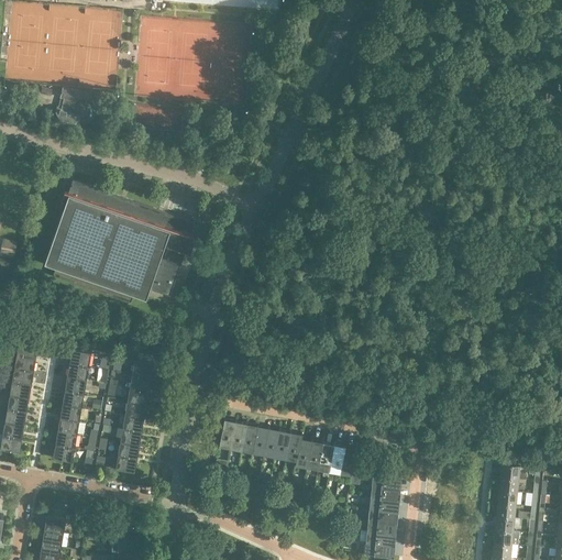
[(86,97),(63,90),(59,100),(63,101),(61,111),(56,110),(52,129),(75,135),(80,116),(73,114),(75,105),(84,107),(86,97)]
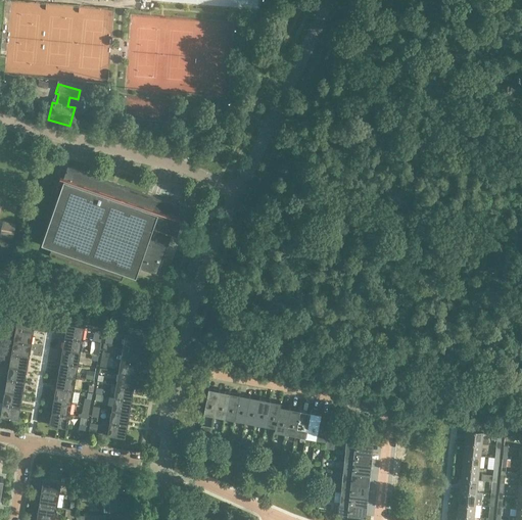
[(180,209),(115,187),(66,170),(40,245),(51,249),(48,258),(121,284),(124,275),(135,278),(138,270),(156,277),(171,236),(176,238),(178,232),(177,231),(180,223),(176,222),(180,209)]
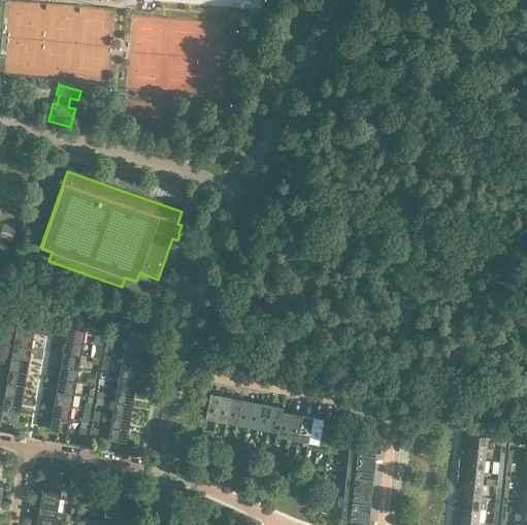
[(2,226),(0,234),(0,242),(11,245),(15,228),(2,226)]
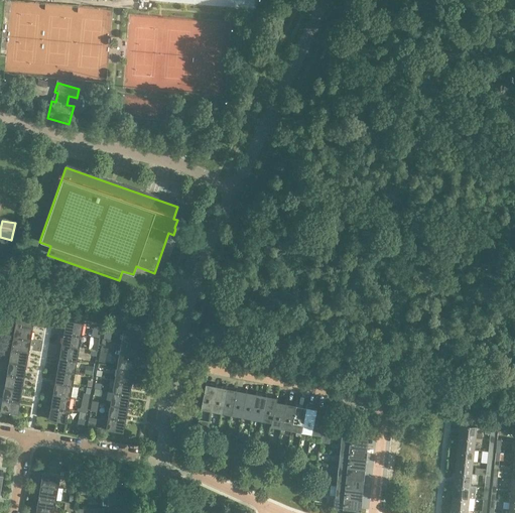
[(34,317),(16,314),(14,327),(32,330),(34,317)]
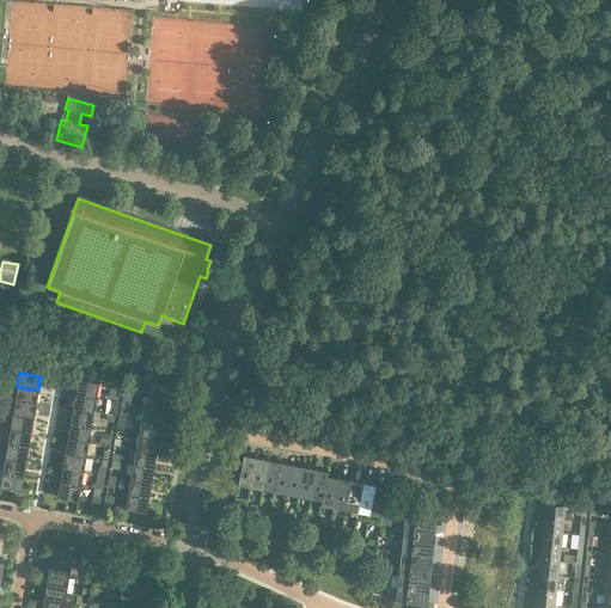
[(98,386),(77,382),(74,397),(96,400),(98,386)]
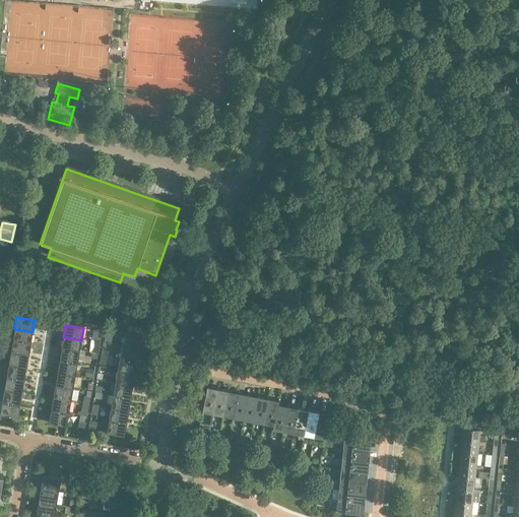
[(29,344),(33,332),(14,329),(12,341),(29,344)]
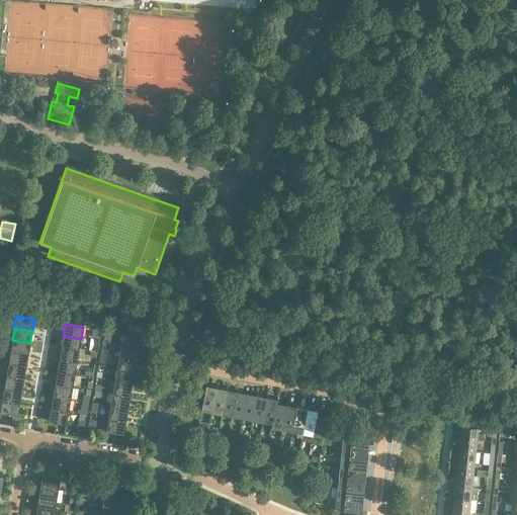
[(90,341),(94,341),(98,342),(99,339),(96,339),(98,331),(92,330),(90,341)]
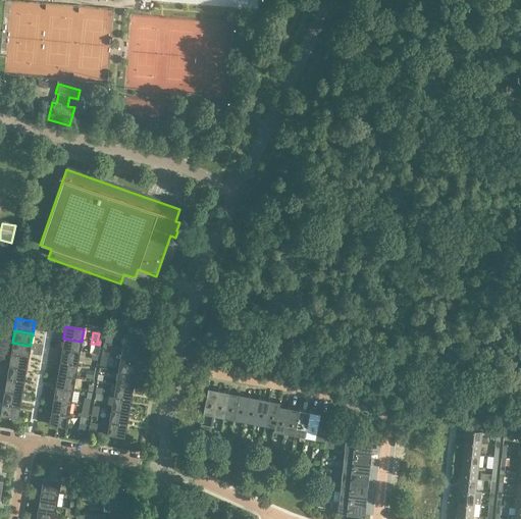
[(142,340),(123,336),(121,349),(139,352),(142,340)]
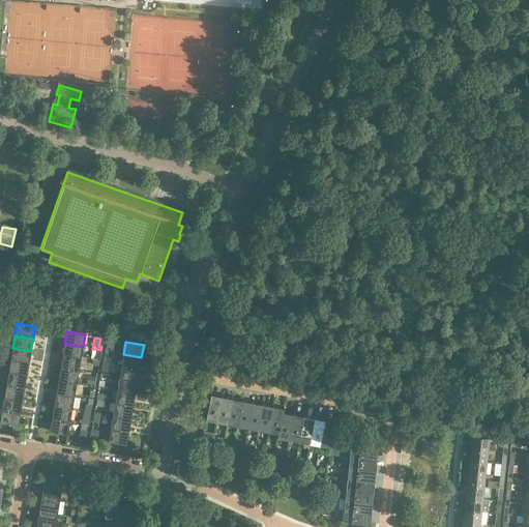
[(62,357),(81,360),(83,347),(64,344),(62,357)]
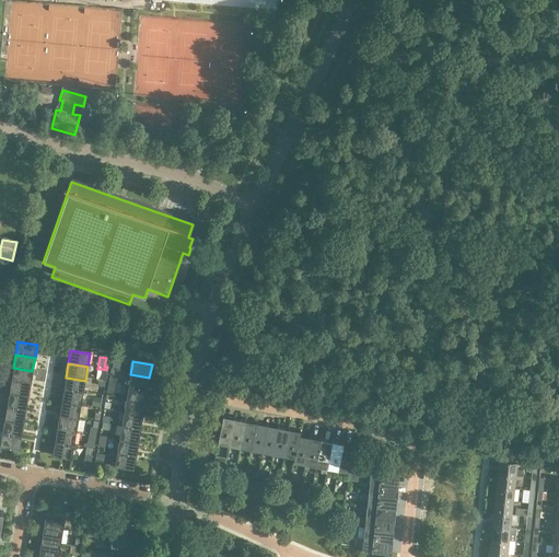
[(11,382),(30,385),(32,371),(13,368),(11,382)]
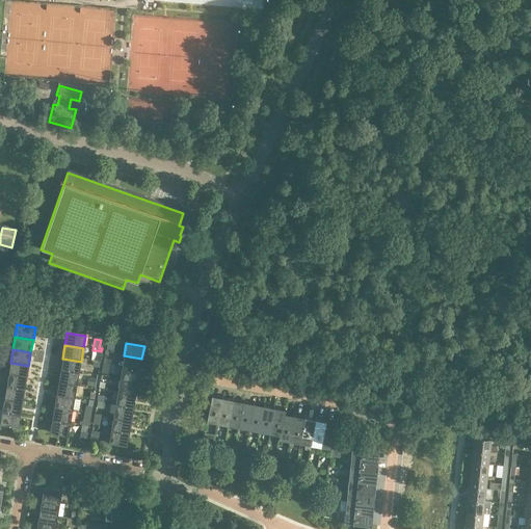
[(141,359),(124,355),(122,368),(139,371),(141,359)]
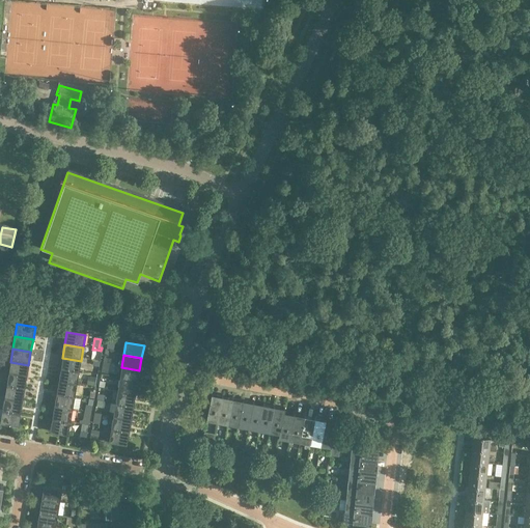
[(60,370),(78,373),(81,361),(62,358),(60,370)]
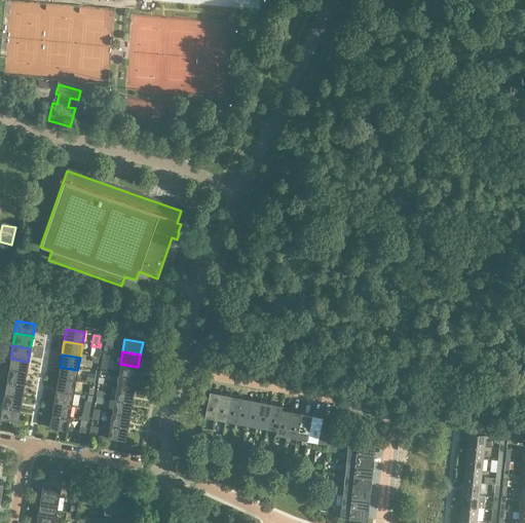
[(26,374),(28,362),(10,359),(7,371),(26,374)]
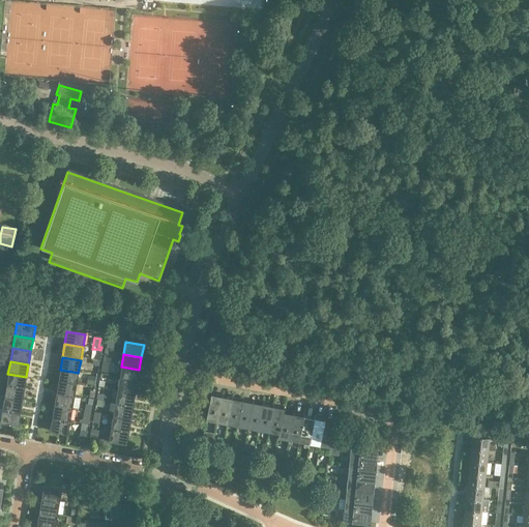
[(139,370),(121,367),(119,380),(137,383),(139,370)]
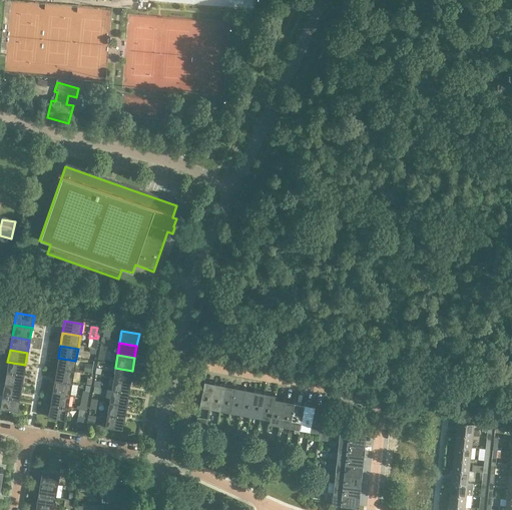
[(78,357),(77,365),(88,367),(89,360),(78,357)]
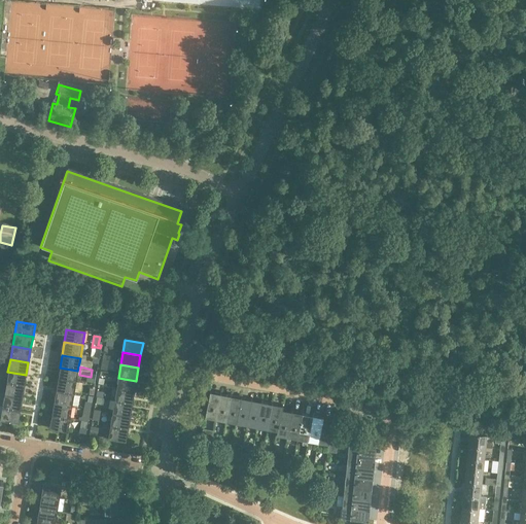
[(58,380),(75,383),(77,371),(60,368),(58,380)]
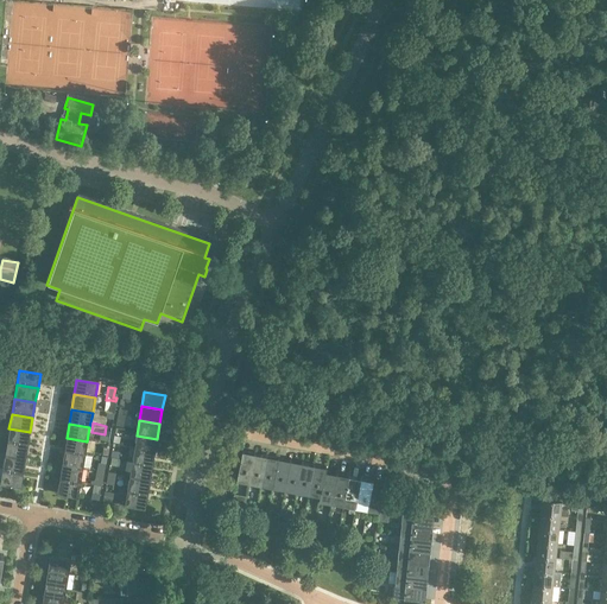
[(27,447),(30,432),(8,428),(6,443),(27,447)]
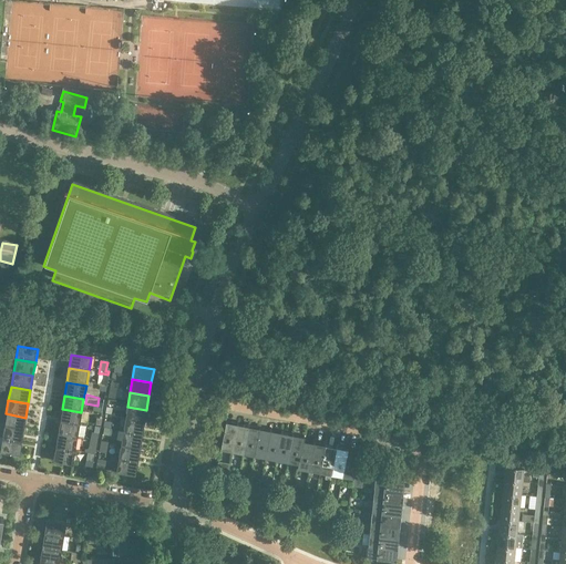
[(146,410),(127,407),(124,420),(144,423),(146,410)]
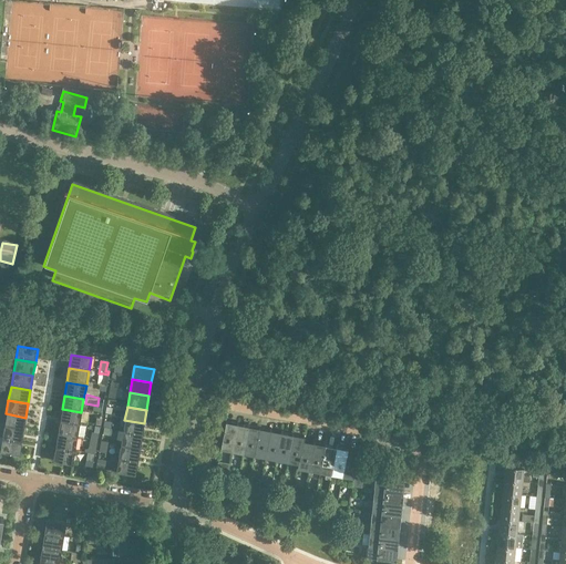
[(60,423),(79,427),(81,412),(62,409),(60,423)]
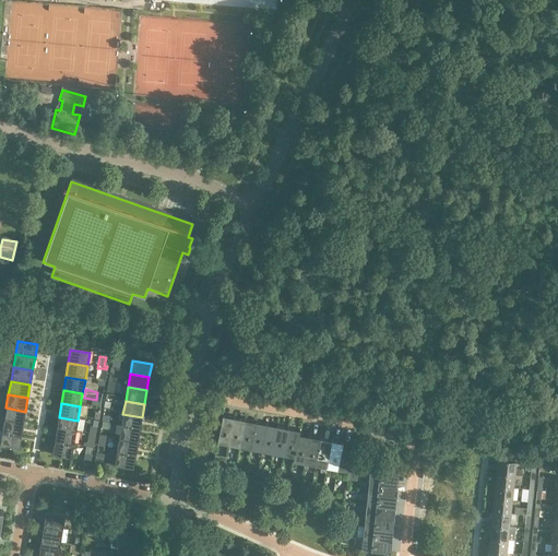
[(23,425),(25,412),(6,407),(3,422),(23,425)]
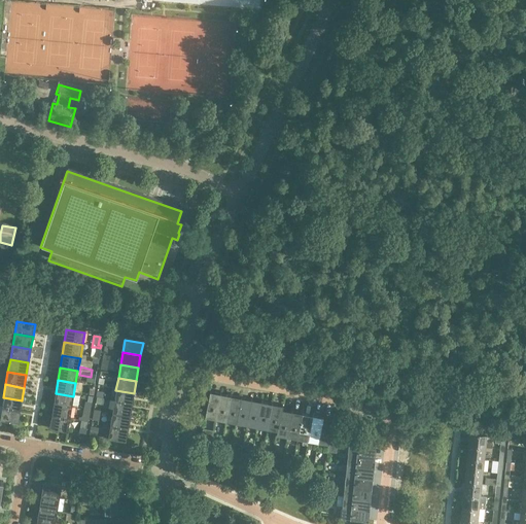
[(134,393),(115,390),(113,403),(132,406),(134,393)]
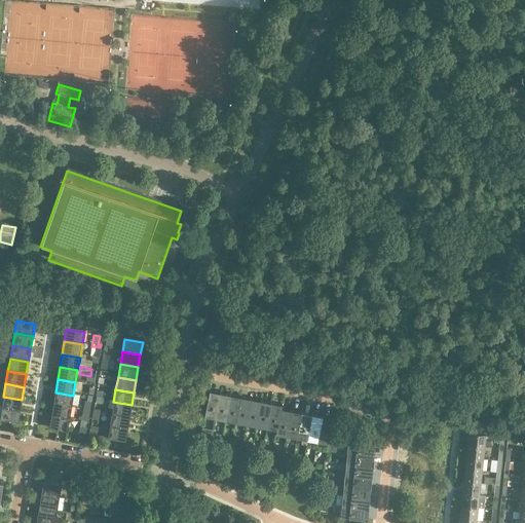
[(52,405),(71,408),(73,396),(55,393),(52,405)]
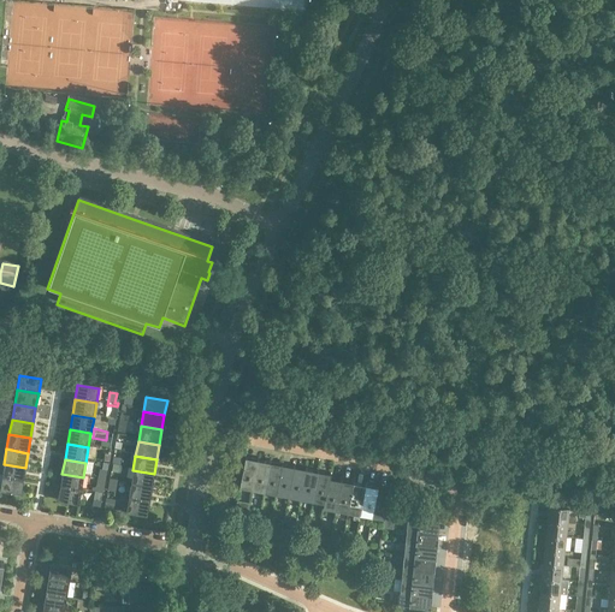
[(244,459),(238,491),(252,492),(258,462),(244,459)]
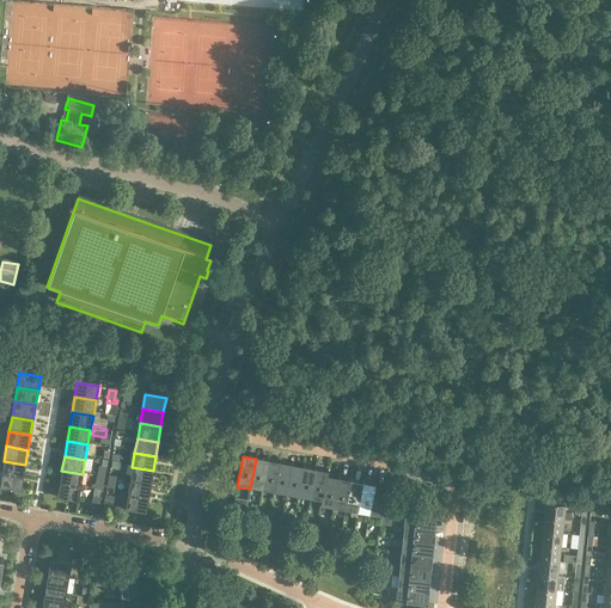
[(262,491),(267,461),(256,459),(250,489),(262,491)]
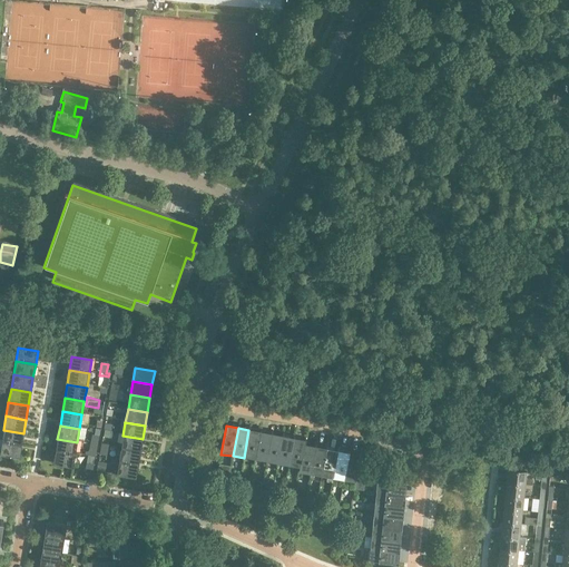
[(21,447),(23,433),(3,430),(1,443),(21,447)]
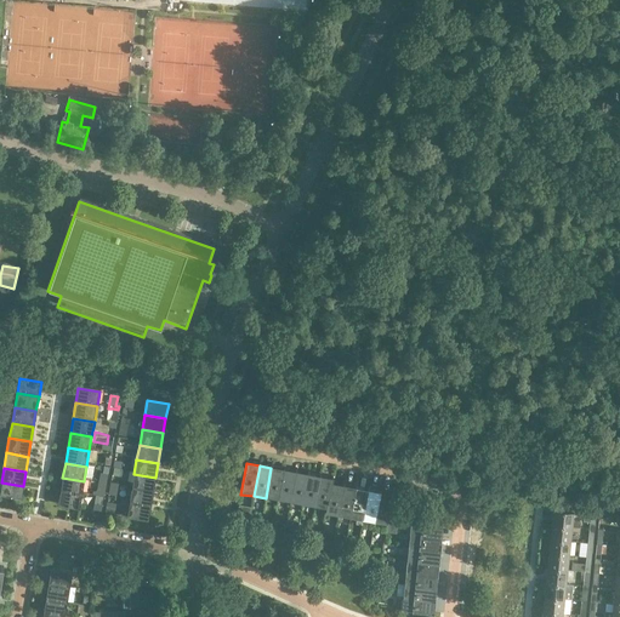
[(271,468),(266,498),(278,501),(284,470),(271,468)]
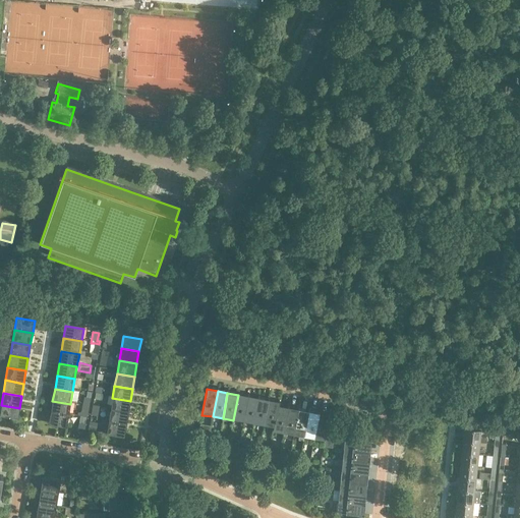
[(238,395),(233,420),(243,422),(248,397),(238,395)]
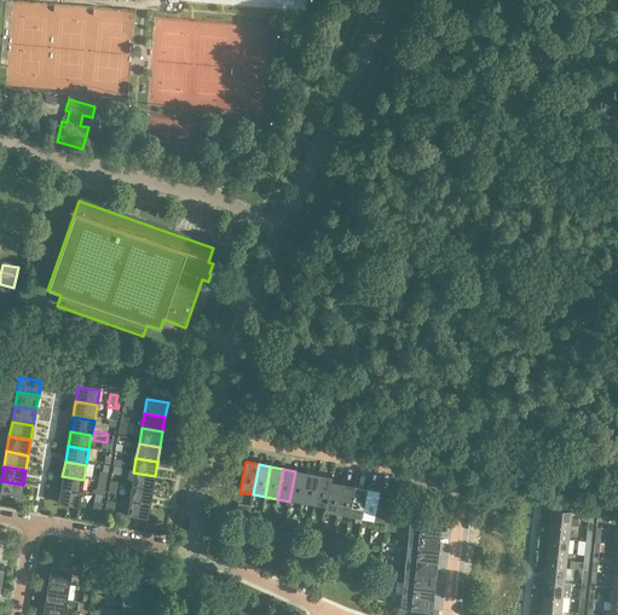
[(295,471),(289,502),(301,504),(307,473),(295,471)]
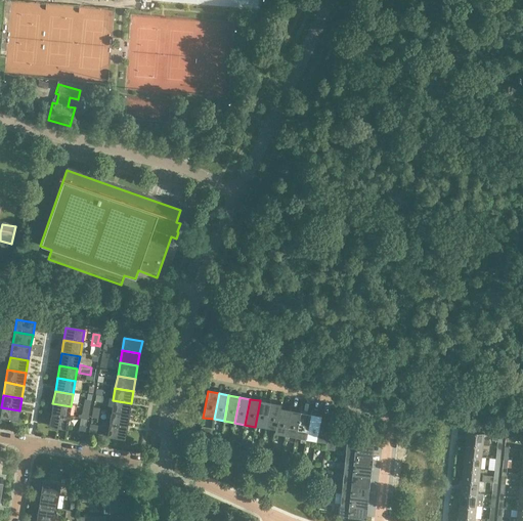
[(131,403),(113,400),(111,414),(129,417),(131,403)]
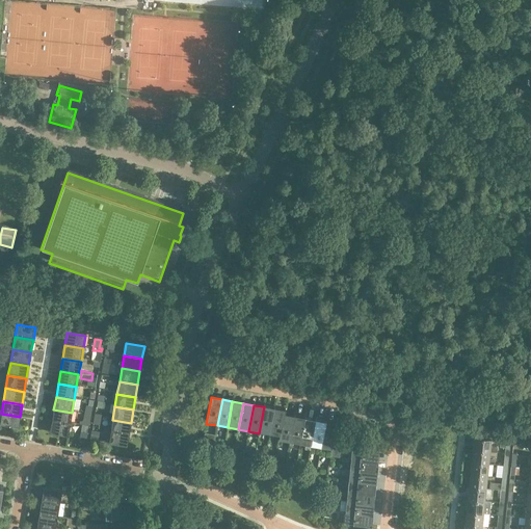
[(264,406),(259,433),(269,435),(274,408),(264,406)]
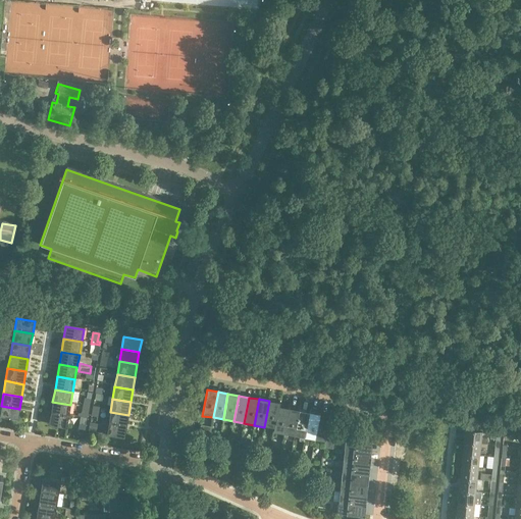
[(278,407),(279,403),(269,401),(264,427),(273,429),(273,428),(274,429),(278,407)]
